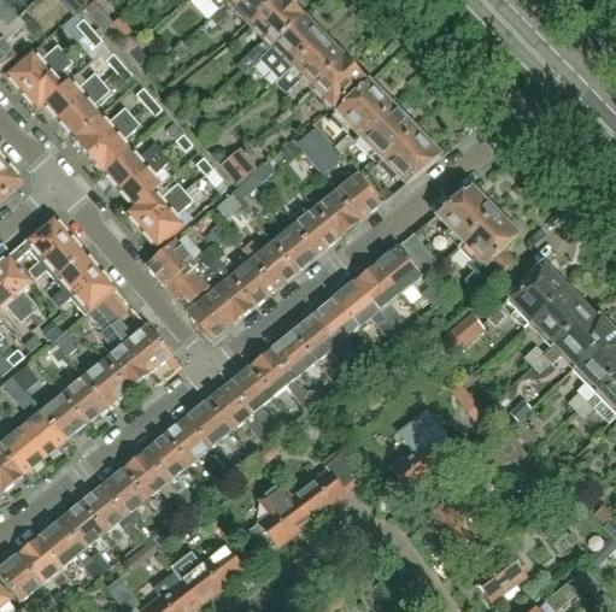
[(74,0),(66,6),(74,13),(86,3),(83,0),(74,0)]
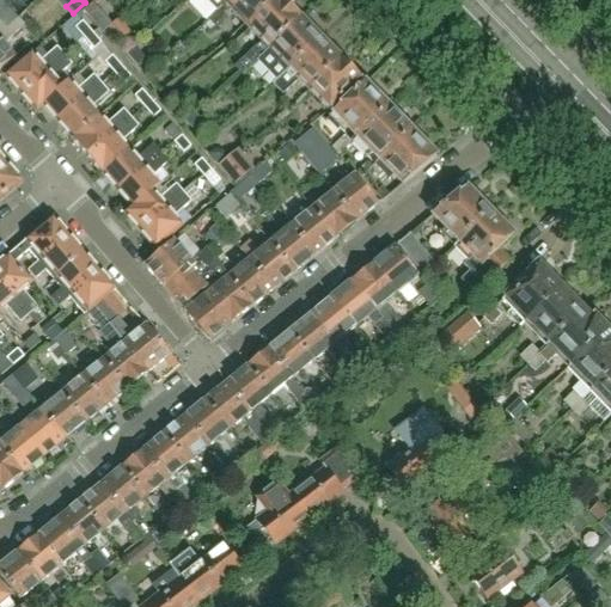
[(245,23),(268,0),(224,0),(215,7),(207,17),(214,24),(225,12),(222,11),(228,5),(245,23)]
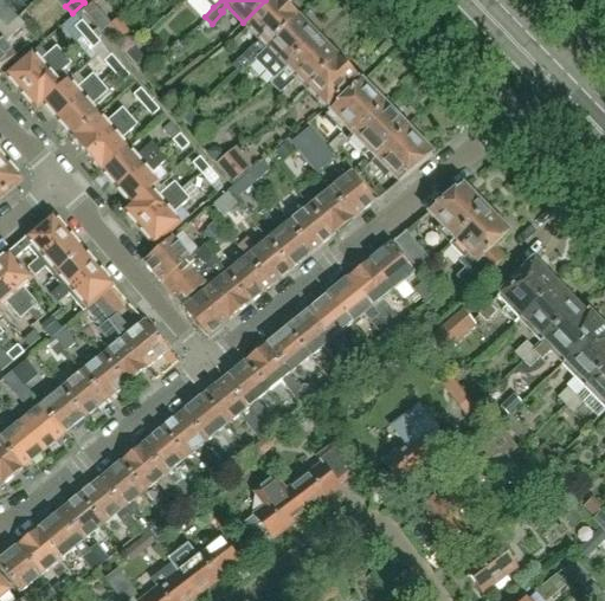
[(264,44),(294,13),(287,4),(287,1),(285,0),(265,0),(243,23),(256,36),(230,62),(238,70),(252,57),(264,44)]
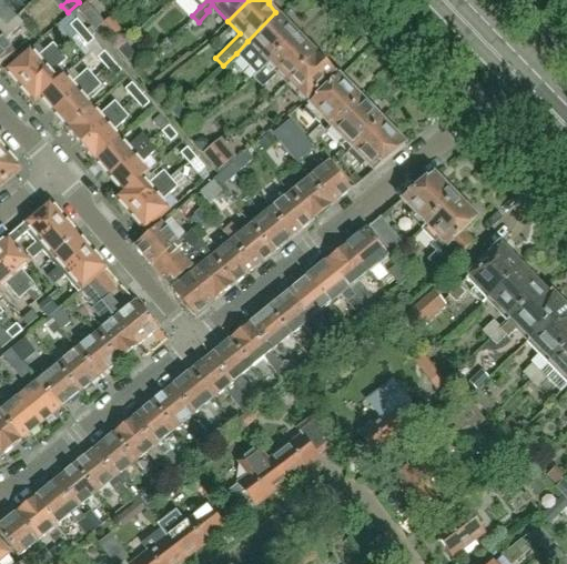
[(0,24),(9,18),(16,12),(10,6),(3,12),(3,11),(0,13),(0,24)]
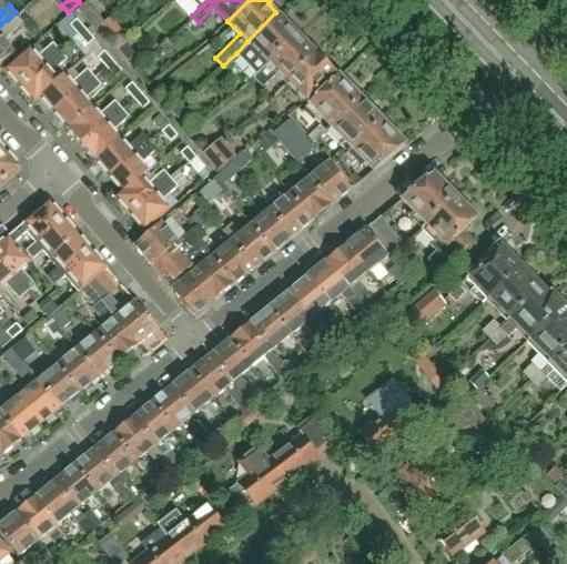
[(84,16),(94,28),(103,19),(93,8),(84,16)]
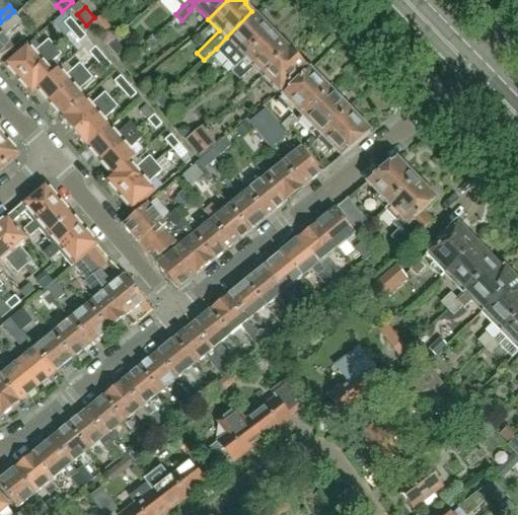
[(64,34),(65,33),(76,23),(64,10),(52,21),(64,34)]
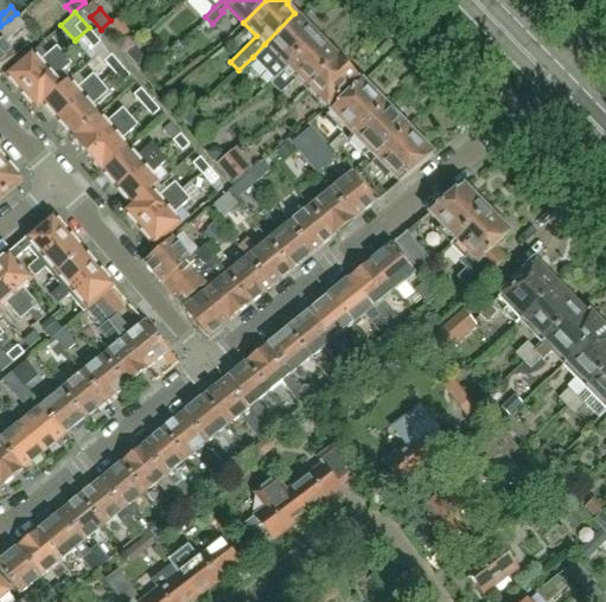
[(0,64),(13,53),(1,39),(24,21),(17,13),(10,19),(0,26),(0,64)]
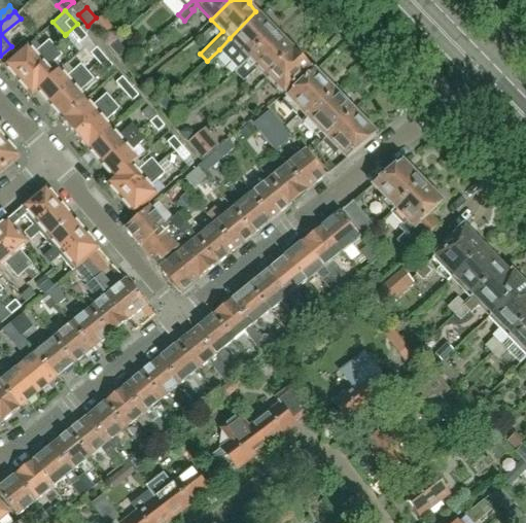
[(103,32),(113,23),(103,11),(93,21),(103,32)]
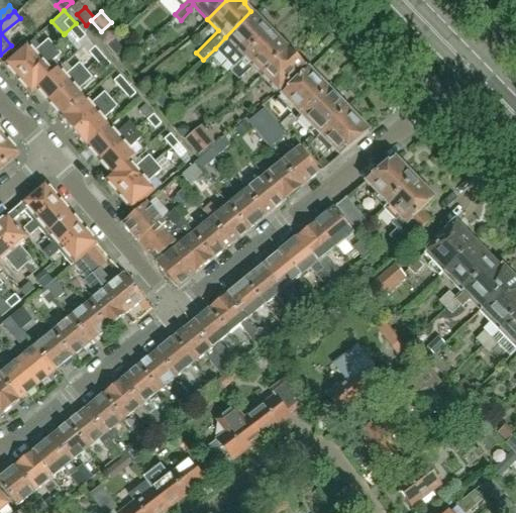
[(230,65),(269,28),(261,20),(261,17),(258,14),(253,14),(250,11),(225,37),(215,48),(230,65)]
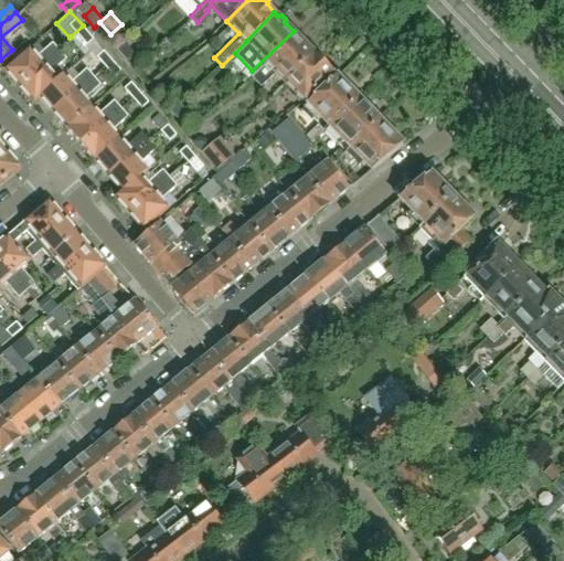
[(83,25),(71,36),(85,53),(97,42),(92,36),(83,25)]
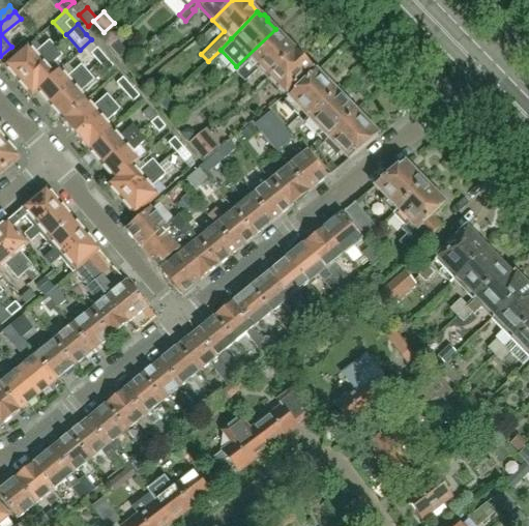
[(265,74),(292,48),(291,46),(291,42),(287,38),(284,38),(275,29),(236,66),(233,69),(241,79),(256,64),(265,74)]
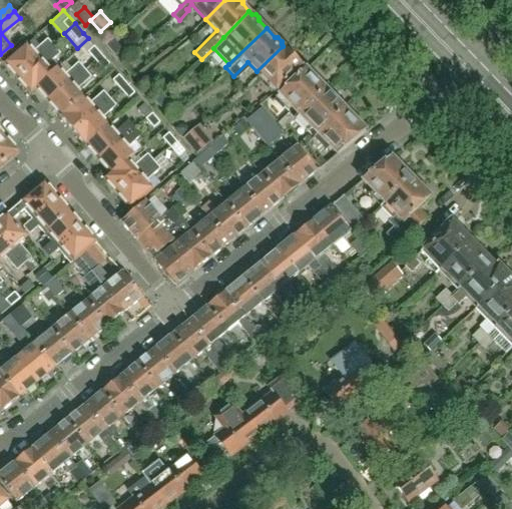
[(114,51),(120,46),(110,33),(103,39),(114,51)]
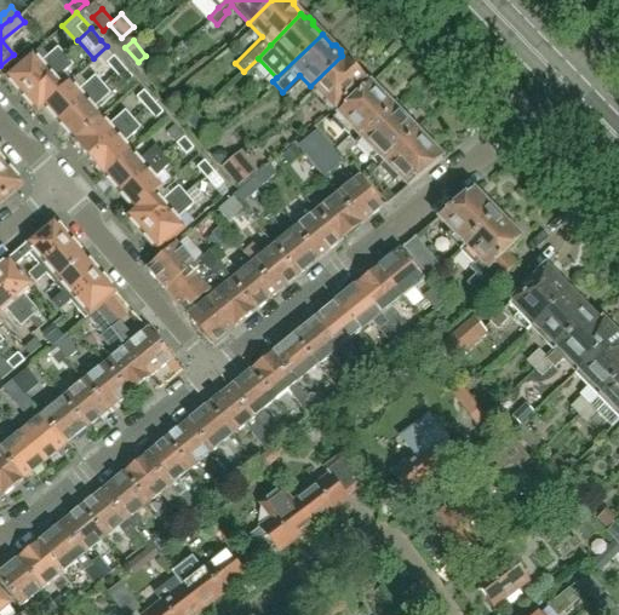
[(18,92),(63,53),(55,44),(38,59),(30,51),(4,74),(18,92)]
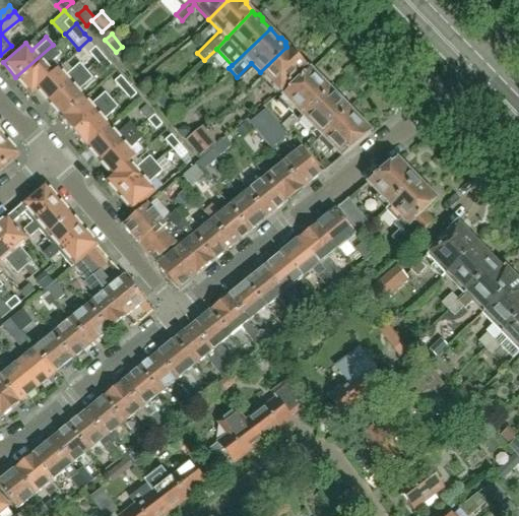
[(11,46),(0,55),(0,58),(3,62),(25,43),(21,38),(11,46)]
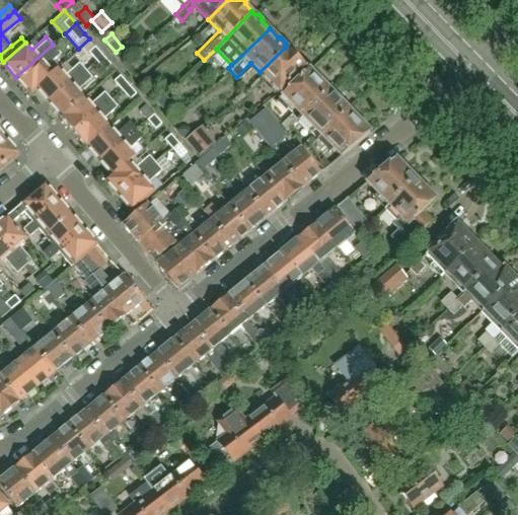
[(51,71),(57,66),(59,64),(53,58),(59,53),(53,45),(15,77),(28,92),(35,86),(51,71)]
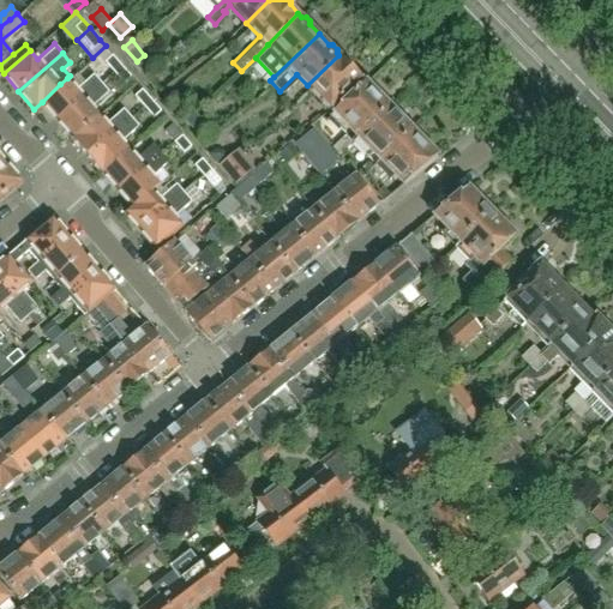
[(103,60),(114,71),(121,64),(112,53),(103,60)]
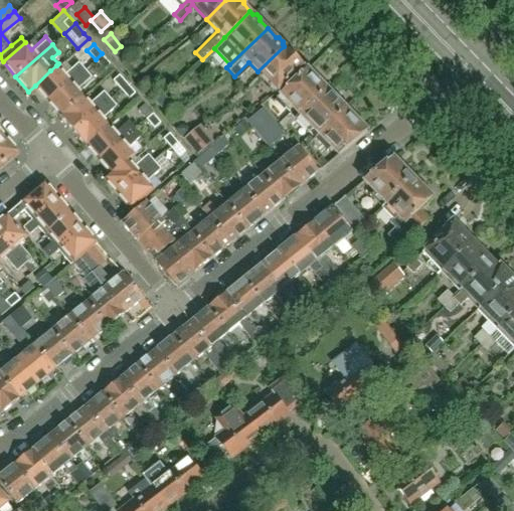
[(276,90),(302,64),(293,55),(293,51),(290,48),(286,48),(284,46),(258,71),(276,90)]
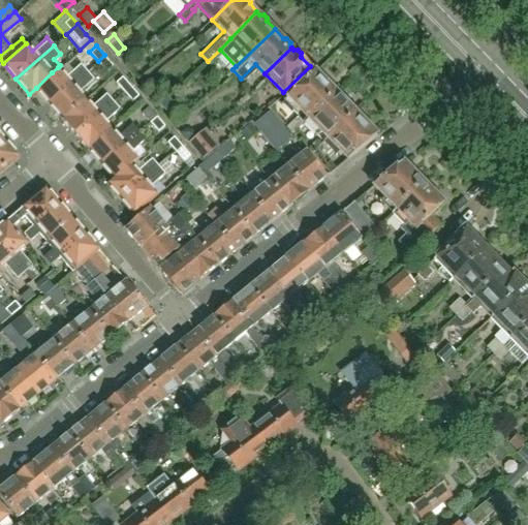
[(114,65),(104,55),(98,61),(106,71),(114,65)]
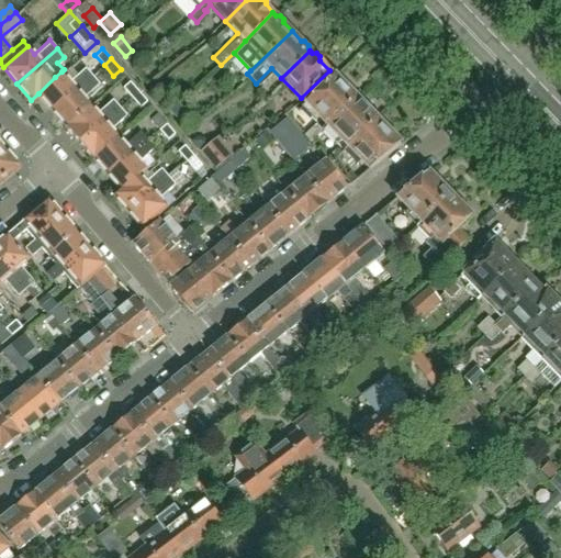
[(133,64),(145,78),(153,73),(139,58),(133,64)]
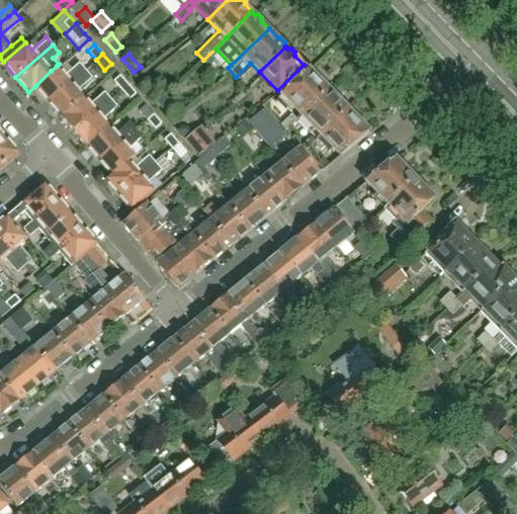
[(47,100),(84,69),(78,61),(63,73),(57,66),(51,71),(35,86),(47,100)]
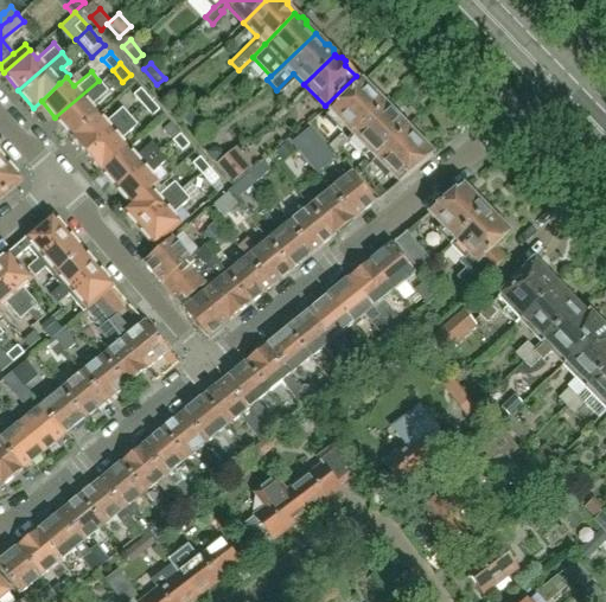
[(351,133),(383,104),(372,93),(372,88),(365,81),(362,82),(359,78),(329,109),(351,133)]
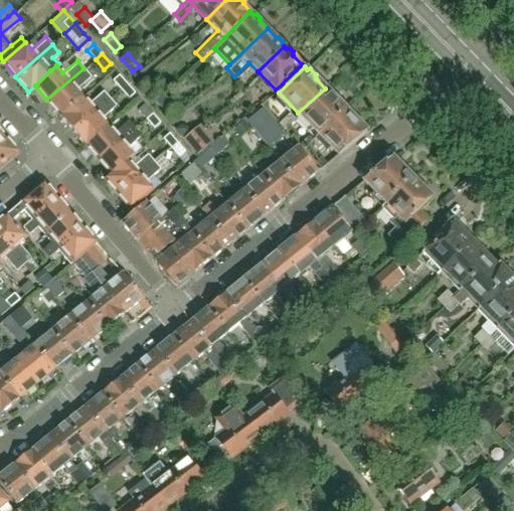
[(90,74),(83,68),(46,100),(58,114),(58,115),(81,95),(75,88),(90,74)]
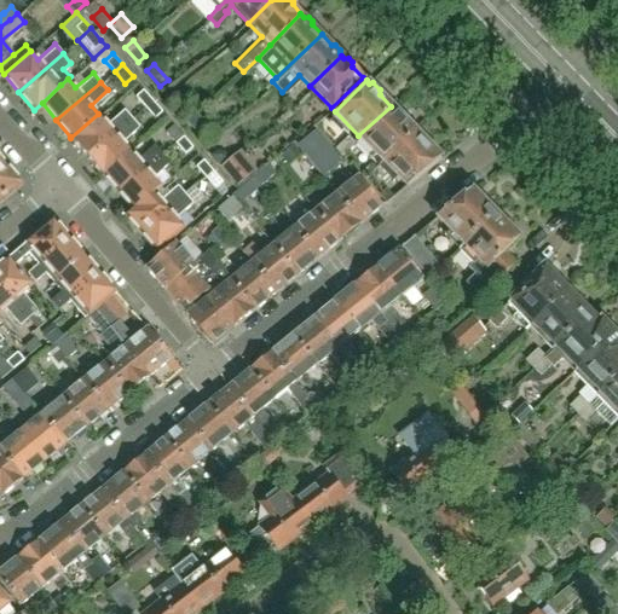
[(134,94),(144,105),(152,99),(143,87),(134,94)]
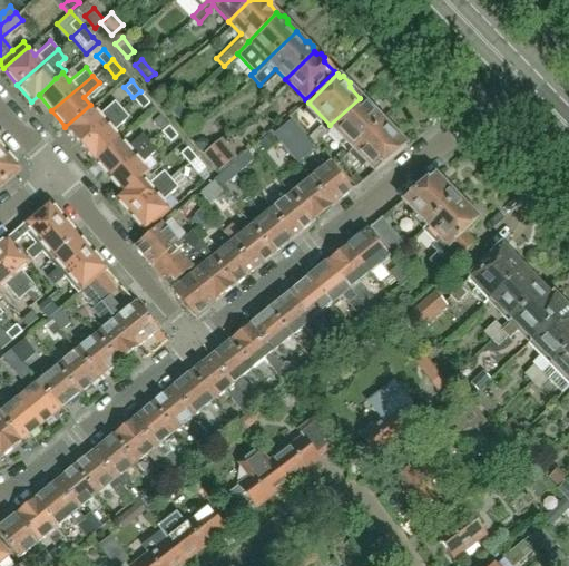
[(149,101),(140,91),(133,97),(143,108),(149,101)]
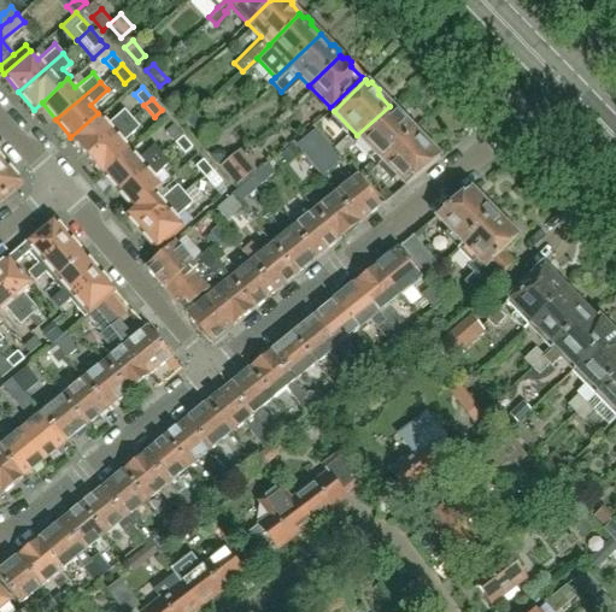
[(86,154),(129,117),(122,107),(115,113),(107,106),(98,113),(70,137),(86,154)]
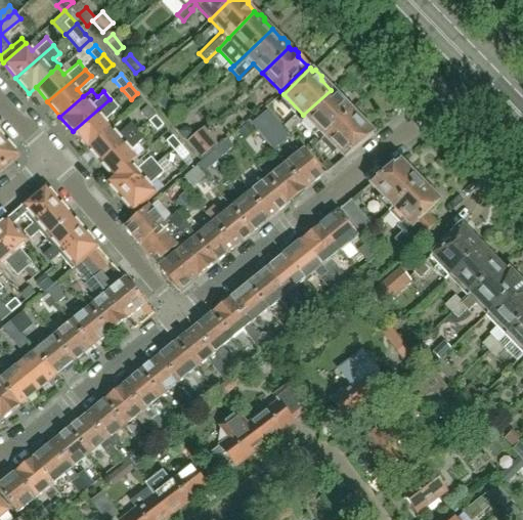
[(322,134),(350,110),(341,99),(341,96),(335,90),(332,90),(331,90),(303,115),(322,134)]
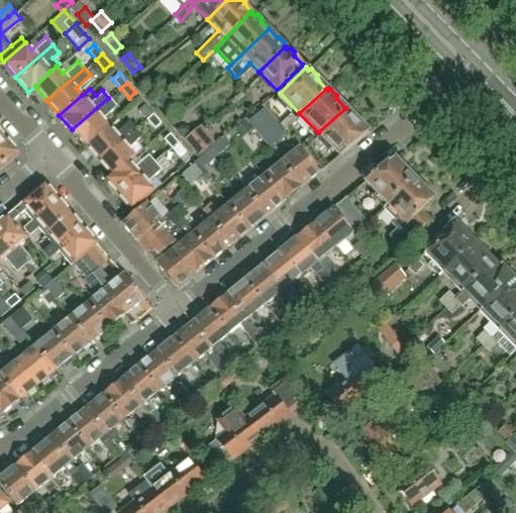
[(164,108),(173,100),(163,90),(155,98),(164,108)]
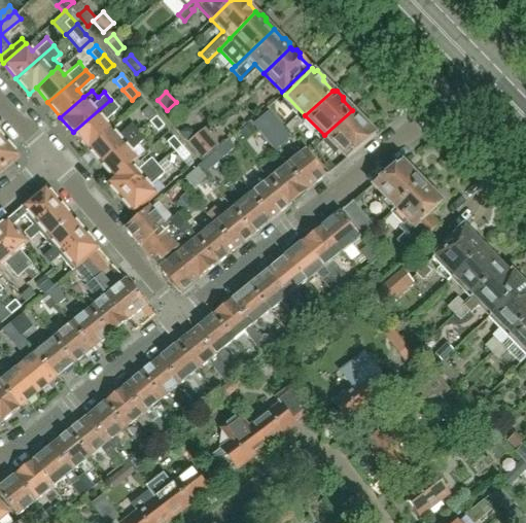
[(109,127),(102,119),(116,107),(110,100),(73,132),(85,147),(109,127)]
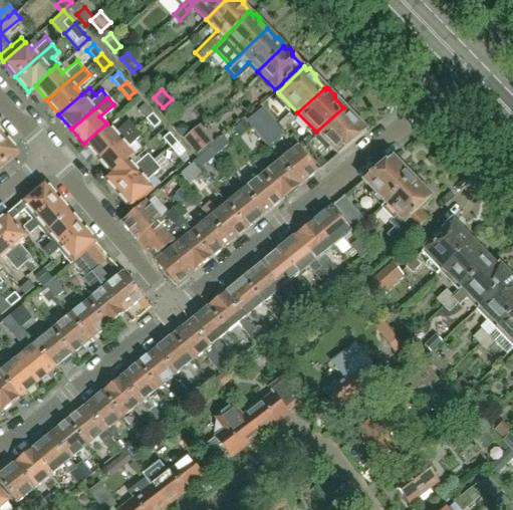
[(137,107),(145,116),(152,111),(144,101),(137,107)]
